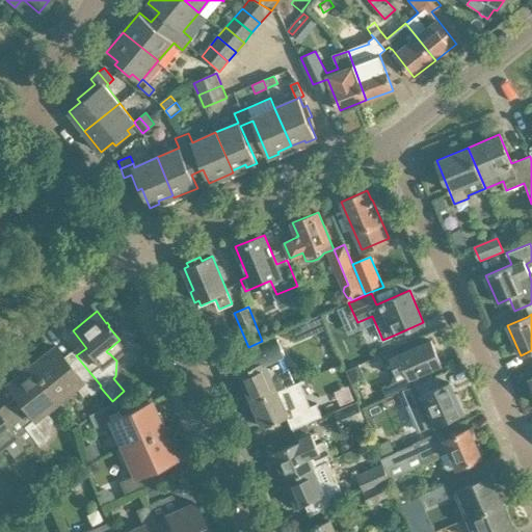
[(312,335),(322,329),(316,316),(306,320),(312,335)]
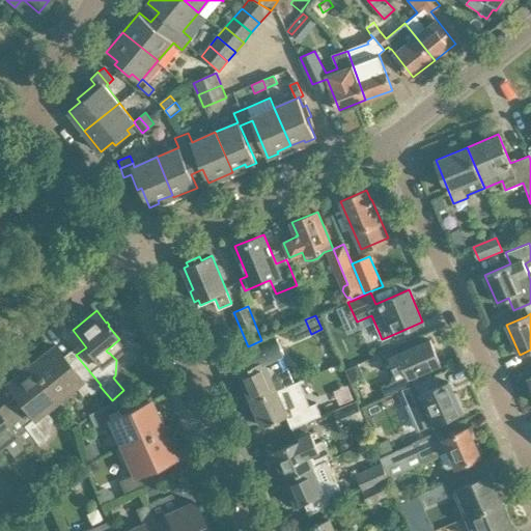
[(239,371),(251,401),(294,383),(287,367),(284,369),(279,357),(284,355),(277,338),(244,353),(250,366),(239,371)]
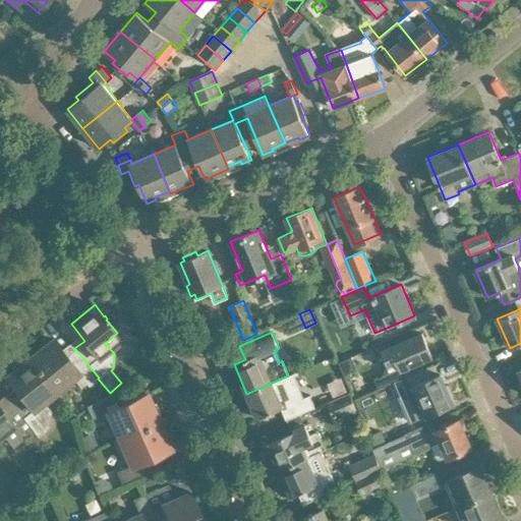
[(373,379),(378,388),(408,374),(405,367),(431,356),(422,334),(383,350),(389,364),(386,365),(384,371),(385,374),(373,379)]
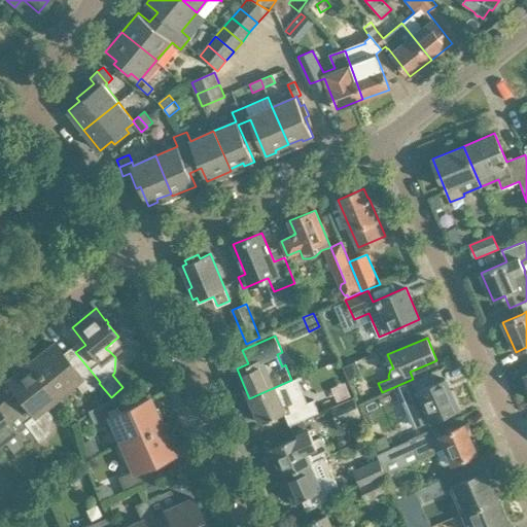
[(53,343),(29,362),(58,395),(73,383),(80,392),(86,388),(89,390),(99,383),(100,382),(75,352),(67,359),(53,343)]
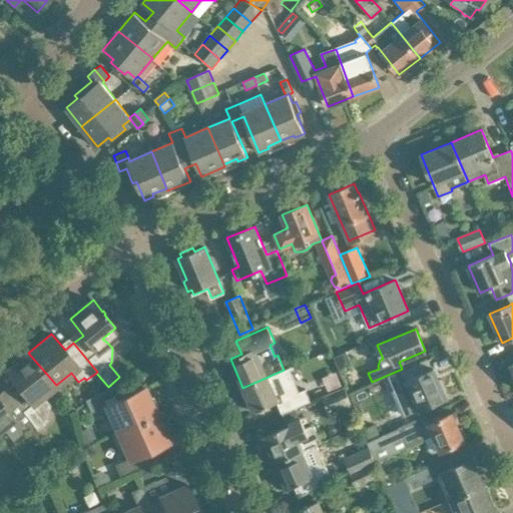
[(346,351),(333,357),(339,370),(347,365),(349,359),(346,351)]
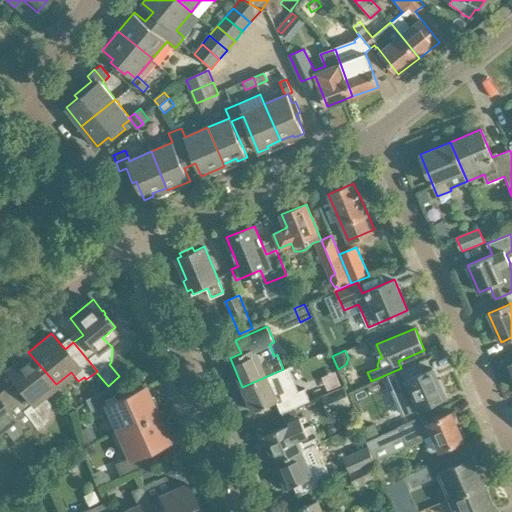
[(18,386),(9,394),(43,435),(46,433),(41,426),(46,422),(49,404),(42,396),(56,384),(28,352),(5,370),(18,386)]
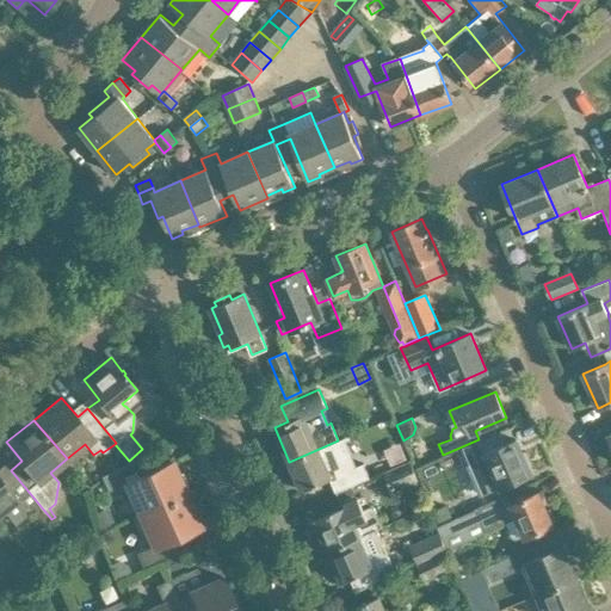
[(338,440),(289,462),(302,491),(323,481),(331,479),(358,467),(345,437),(338,440)]
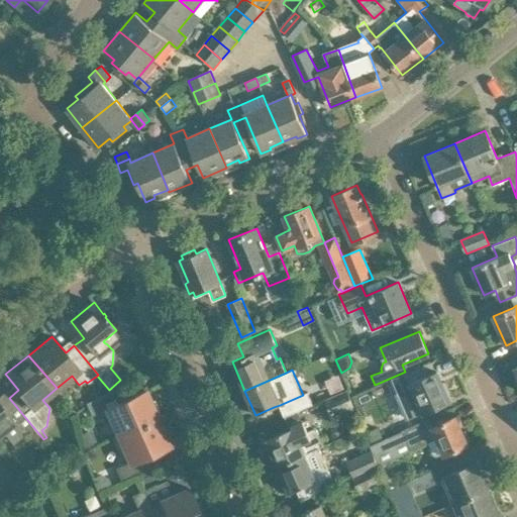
[(409,384),(405,373),(391,379),(409,419),(449,401),(436,372),(409,384)]
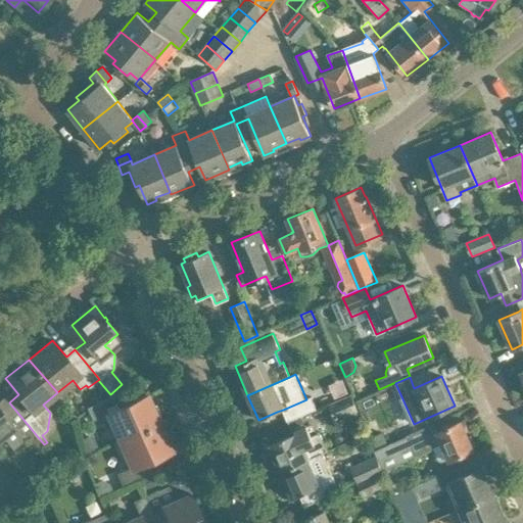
[(122,392),(103,400),(88,408),(93,422),(107,415),(120,441),(159,423),(146,395),(127,403),(122,392)]
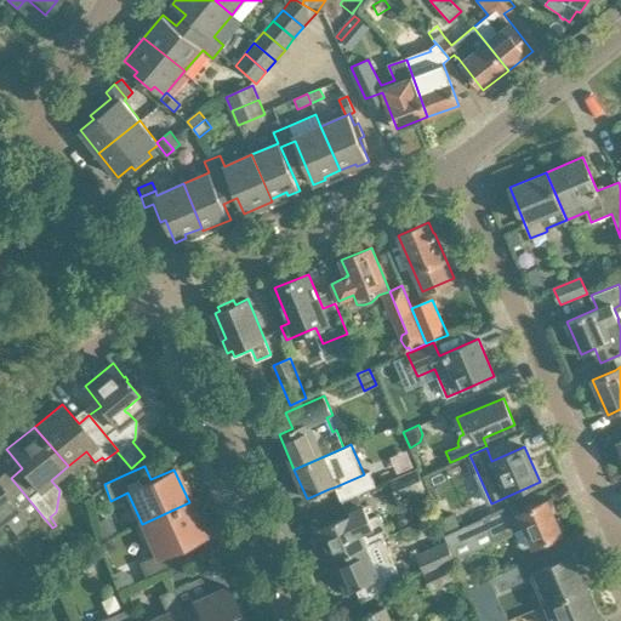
[(389,479),(397,500),(425,489),(417,468),(389,479)]
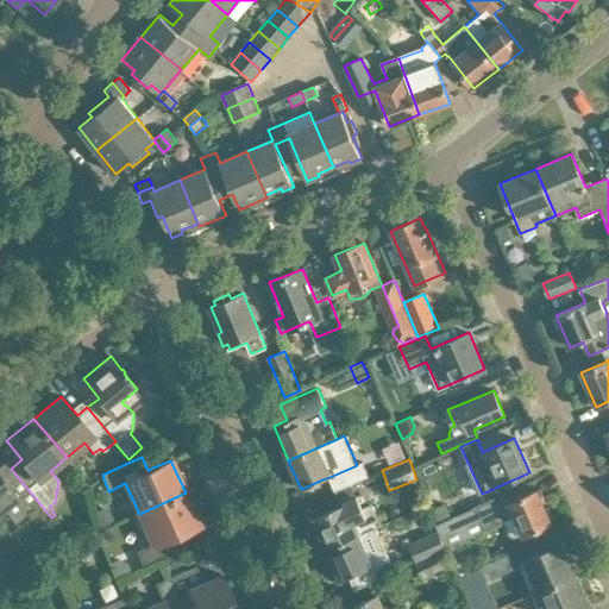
[(357,465),(330,477),(336,490),(340,488),(369,476),(369,475),(363,462),(357,465)]
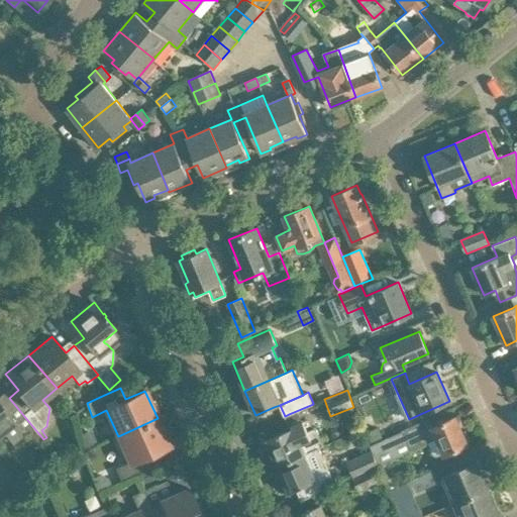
[(0,404),(0,433),(3,431),(12,443),(22,435),(23,435),(24,434),(34,447),(42,441),(42,440),(43,439),(9,398),(0,405),(0,404)]
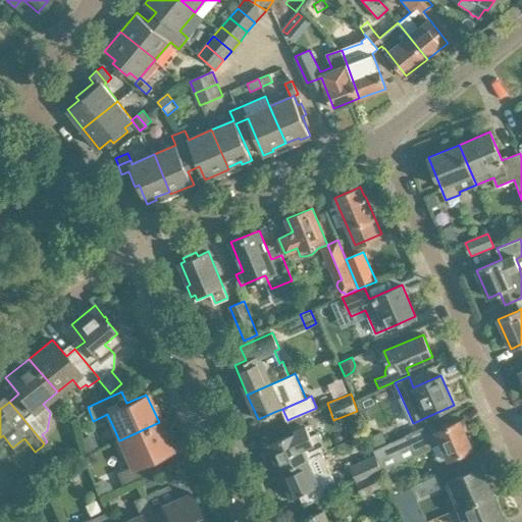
[(373,449),(375,454),(380,467),(429,447),(429,448),(440,442),(448,460),(473,449),(461,420),(435,431),(432,423),(373,449)]
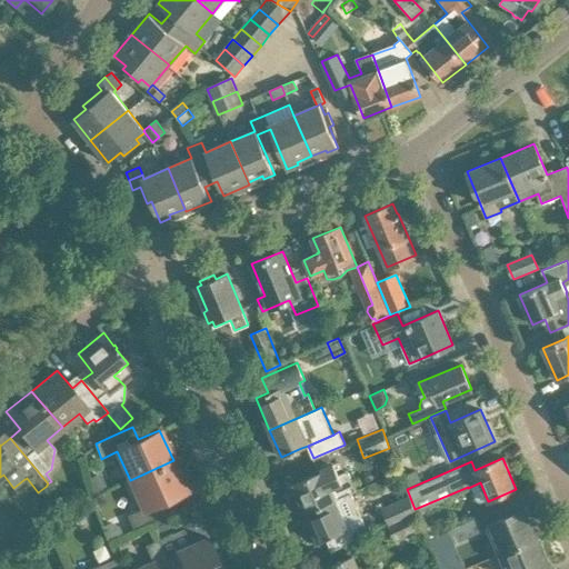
[(173,460),(130,480),(142,509),(127,516),(133,529),(170,512),(165,499),(186,490),(173,460)]
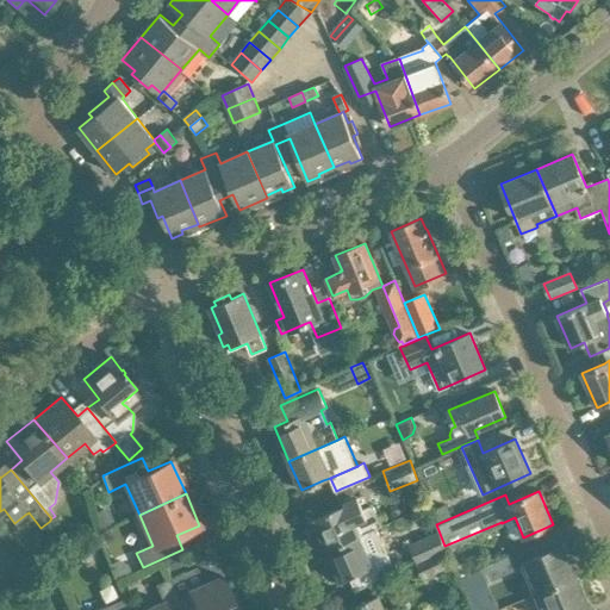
[(362,509),(358,497),(341,504),(341,506),(313,518),(328,549),(359,536),(375,529),(381,527),(373,508),(369,506),(362,509)]
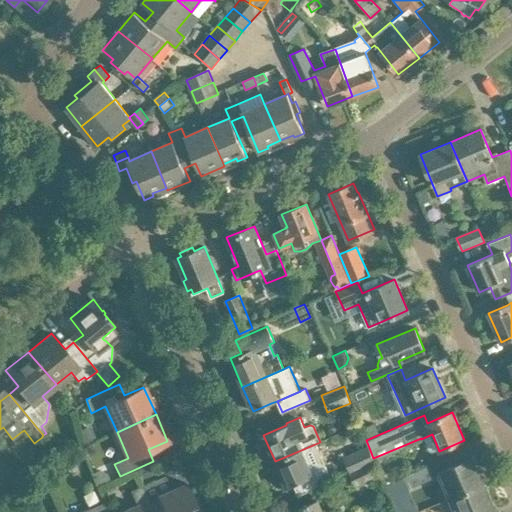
[(367,438),(378,433),(373,422),(363,427),(367,438)]
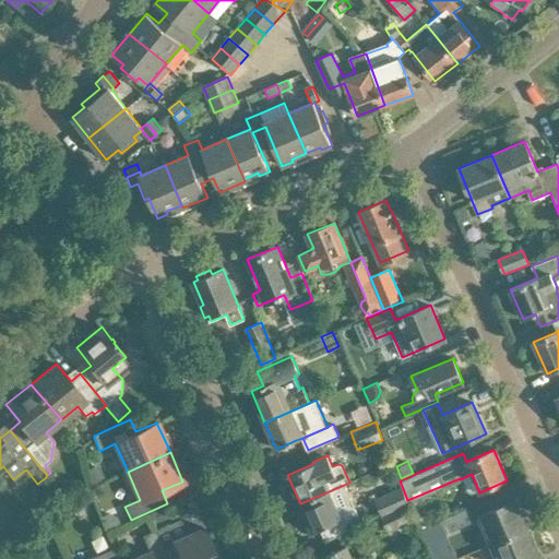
[(361,524),(344,485),(329,491),(300,503),(312,532),(320,530),(324,540),(361,524)]
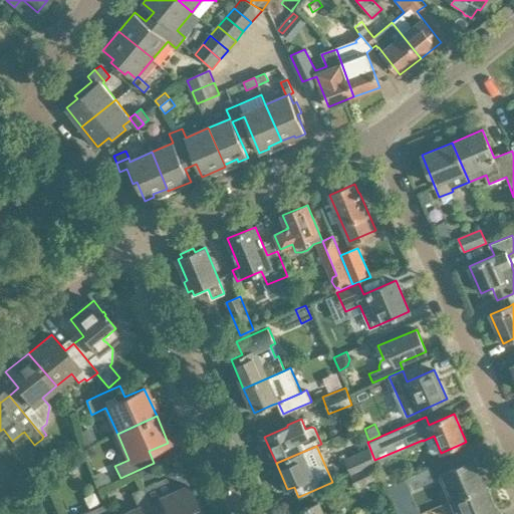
[(343,459),(350,474),(376,463),(374,460),(369,447),(343,459)]
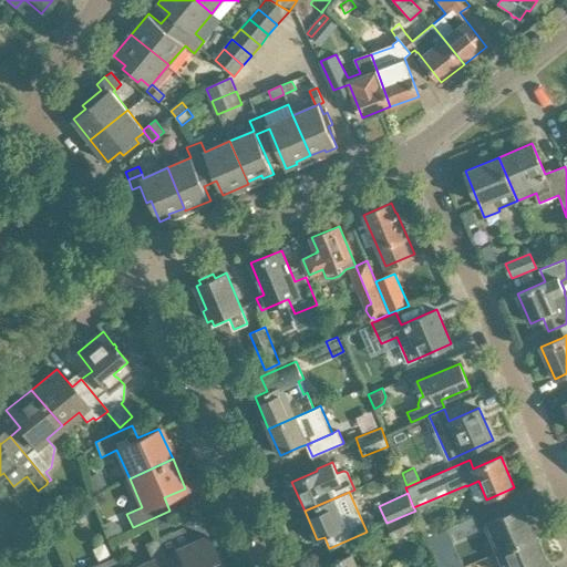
[(483,525),(496,554),(535,537),(522,507),(483,525)]
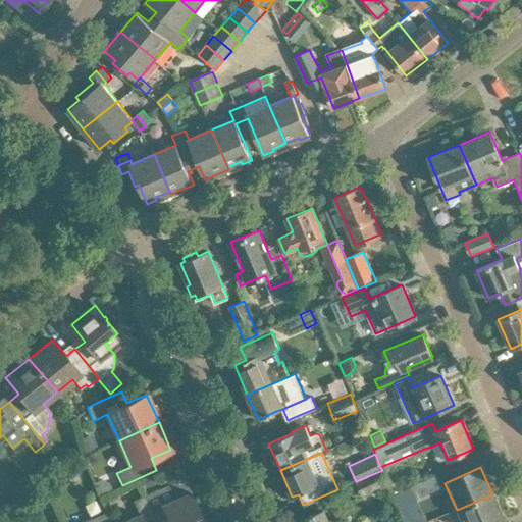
[(382,470),(356,481),(362,497),(388,485),(382,470)]
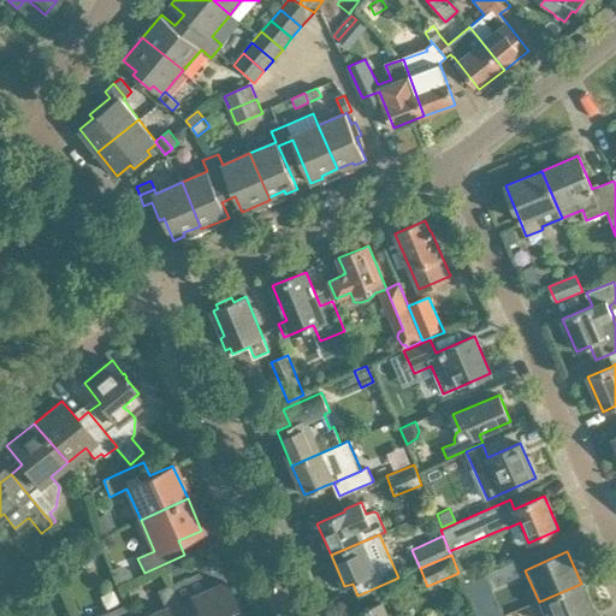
[(181,558),(164,566),(169,578),(185,570),(181,558)]
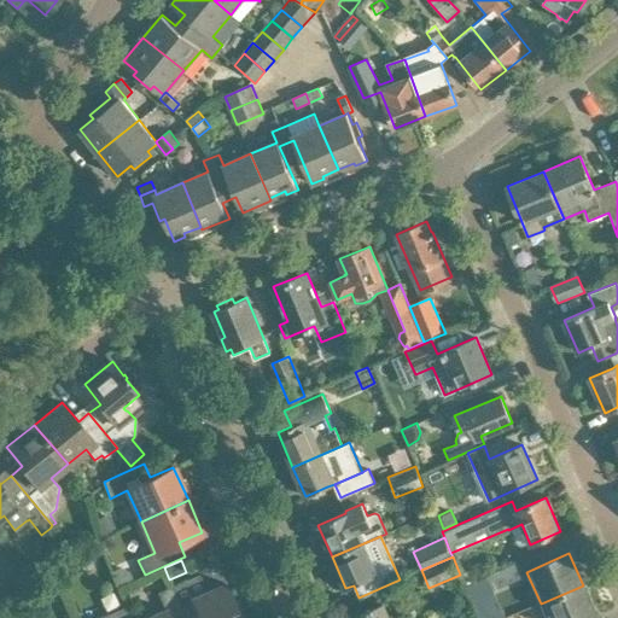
[(488,575),(485,576),(490,587),(493,590),(523,577),(517,561),(488,575)]
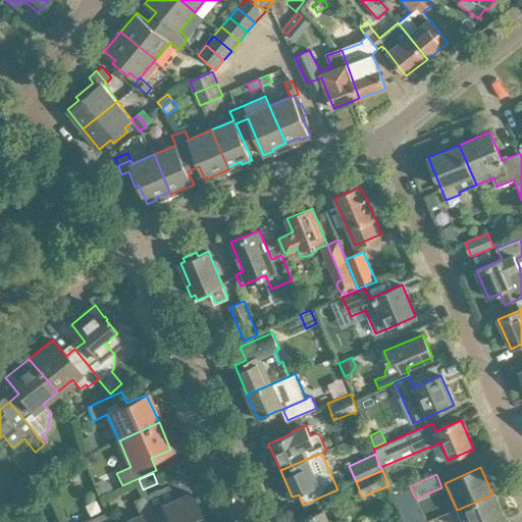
[(167,485),(145,496),(156,521),(203,521),(202,519),(203,519),(201,515),(200,516),(191,493),(174,501),(167,485)]
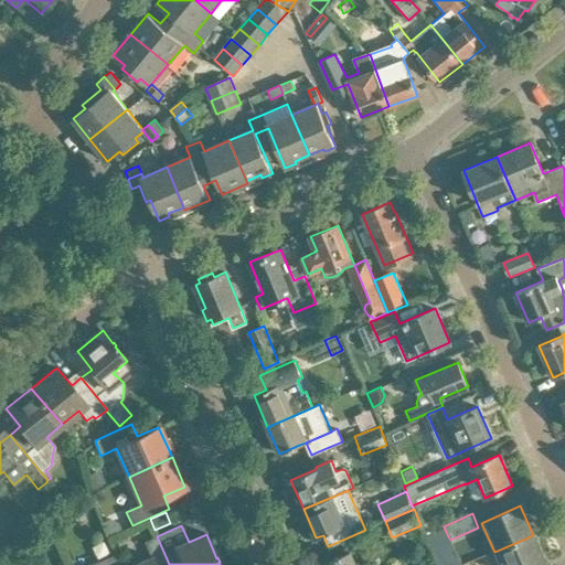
[(533,535),(494,552),(499,564),(539,564),(545,563),(533,535)]
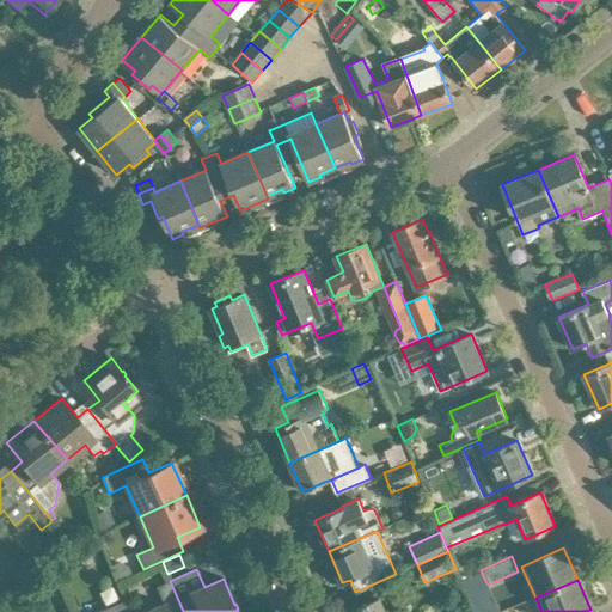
[(183,611),(170,581),(155,587),(164,606),(147,611),(183,611)]
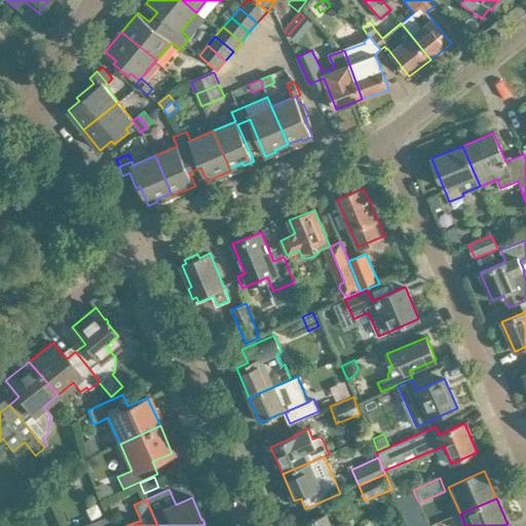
[(303,523),(304,525),(352,525),(350,519),(334,525),(330,525),(326,514),(303,523)]
